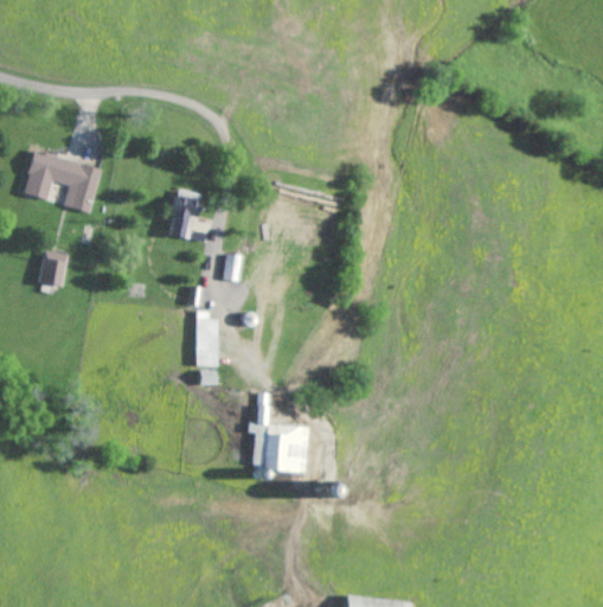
[(102,167),(34,151),(24,192),(47,198),(52,180),(69,185),(64,205),(82,210),(85,198),(94,200),(102,167)]
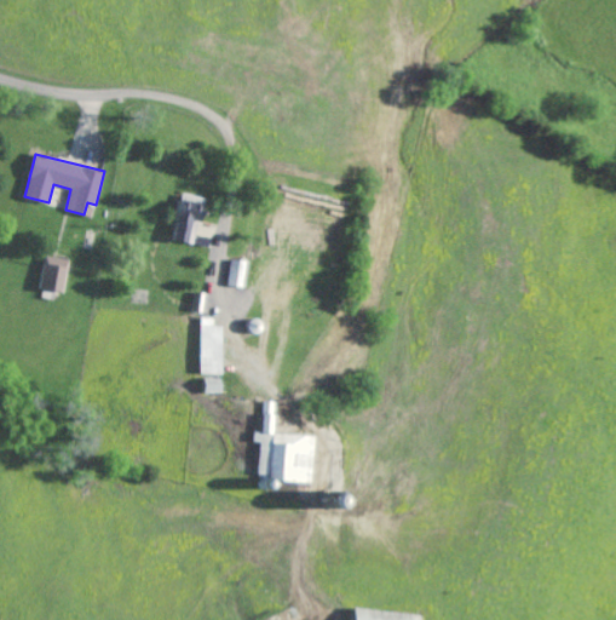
[(199,219),(202,220),(207,200),(184,194),(172,237),(191,242),(199,219)]
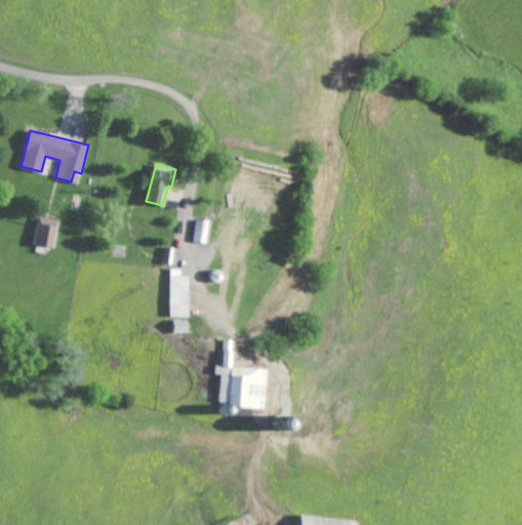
[(54,247),(59,220),(40,216),(34,243),(54,247)]
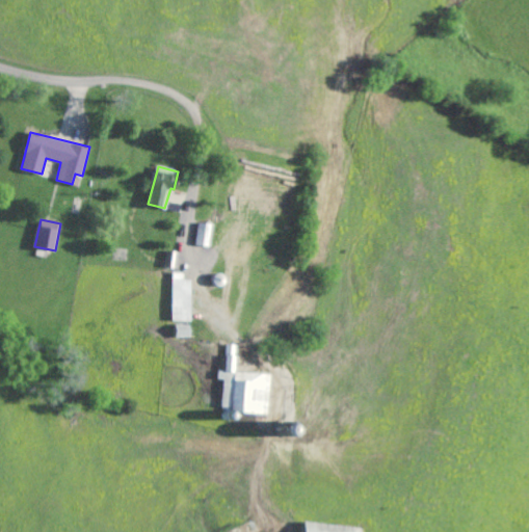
[(210,245),(211,222),(196,221),(195,244),(210,245)]
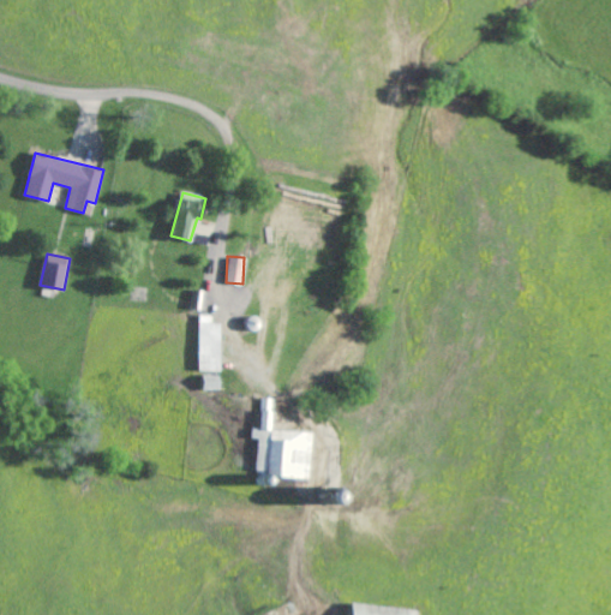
[(199,370),(221,371),(222,322),(213,322),(213,315),(199,315),(199,370)]
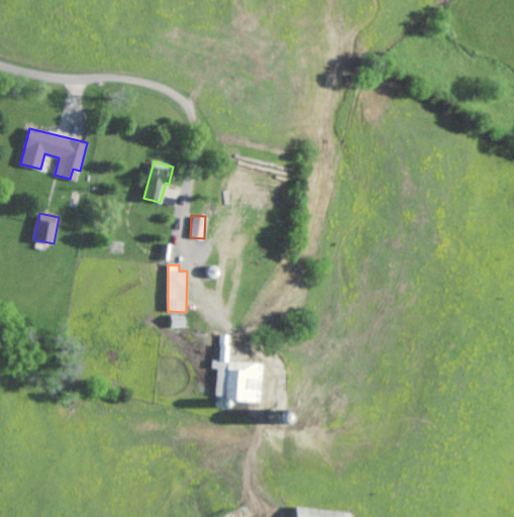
[(346,516),(347,513),(298,507),(296,516),(346,516)]
